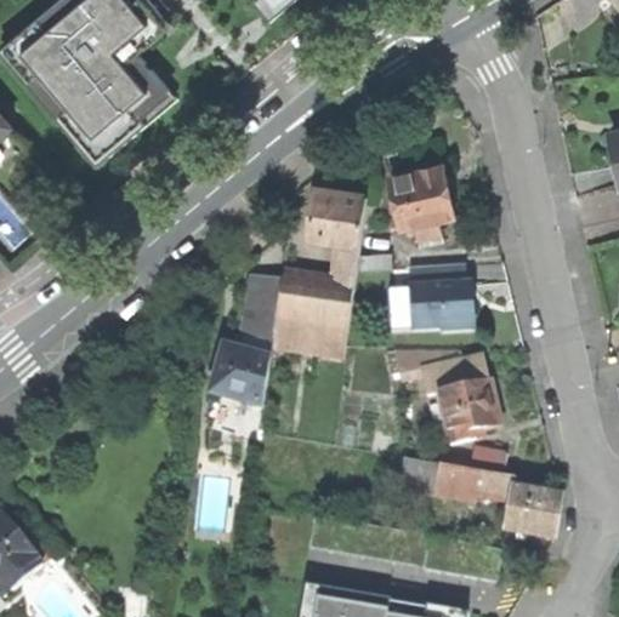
[(37,0),(0,32),(0,50),(87,152),(162,87),(129,49),(163,20),(145,0),(37,0)]
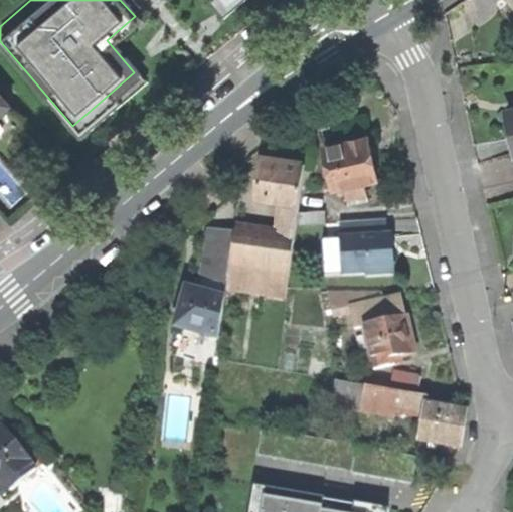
[(212,0),(220,9),(230,0),(212,0)]
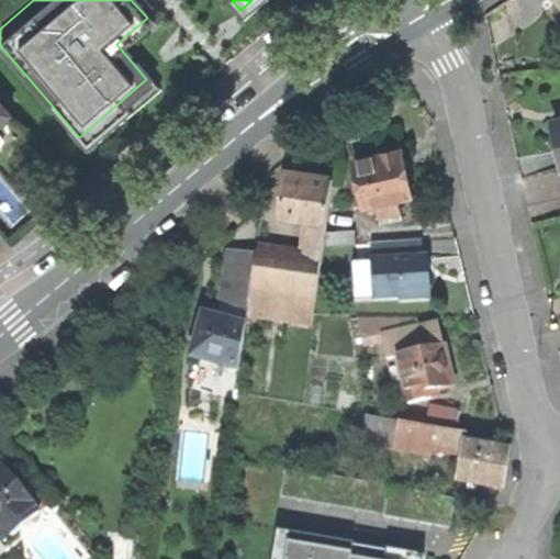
[(0,149),(10,142),(21,133),(3,111),(7,108),(0,99),(0,149)]
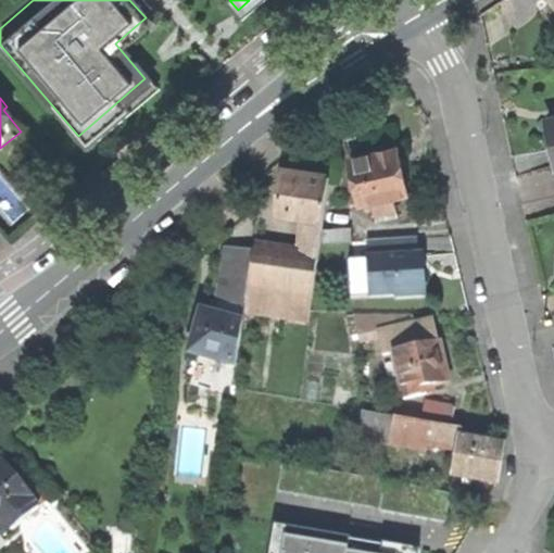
[(391,193),(404,191),(395,146),(373,151),(350,156),(360,201),(370,199),(373,210),(394,205),(391,193)]
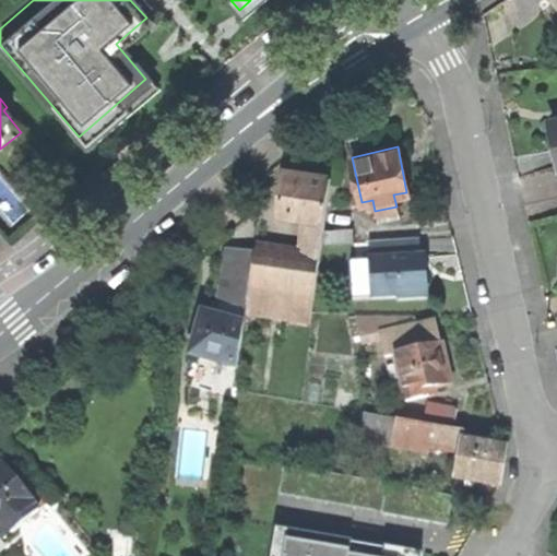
[(247,292),(312,298),(329,174),(306,170),(285,168),(277,212),(306,215),(307,219),(301,257),(253,250),(252,251),(247,292)]
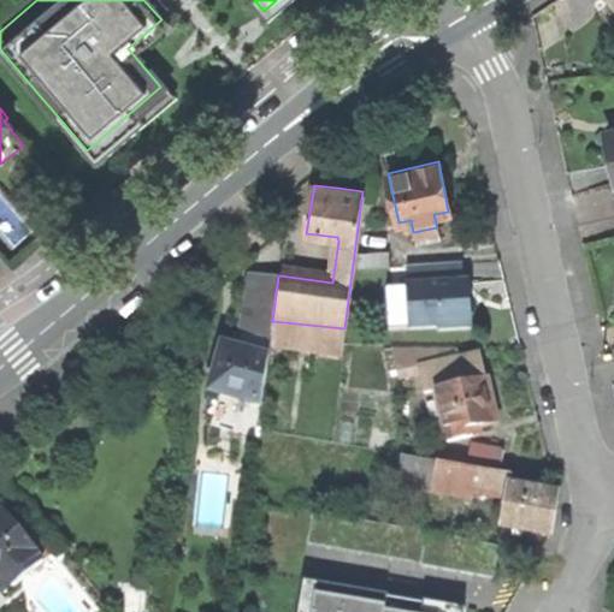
[(440,235),(437,227),(413,232),(414,241),(440,235)]
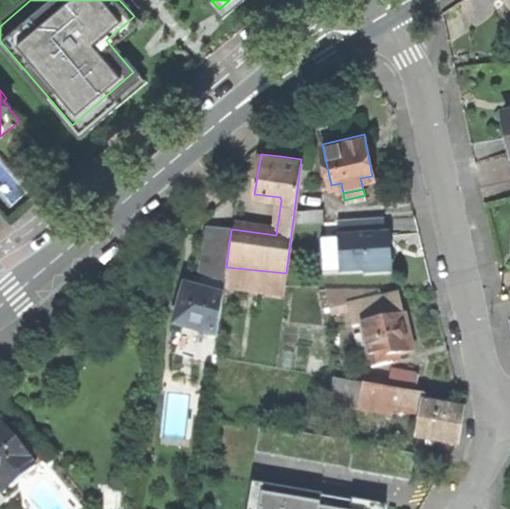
[(296,220),(324,219),(324,205),(296,206),(296,220)]
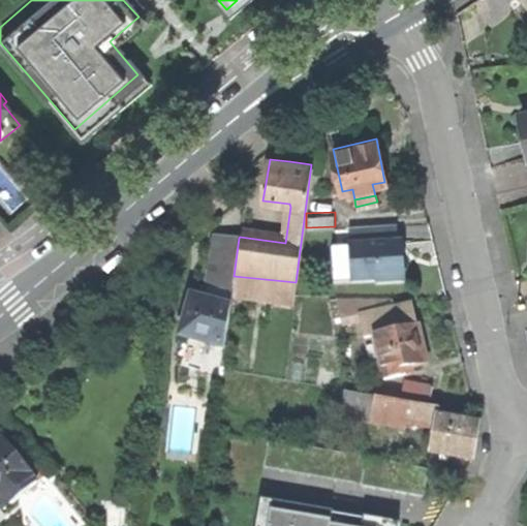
[(350,278),(400,279),(400,258),(400,242),(398,242),(398,225),(351,225),(351,242),(350,242),(350,278)]
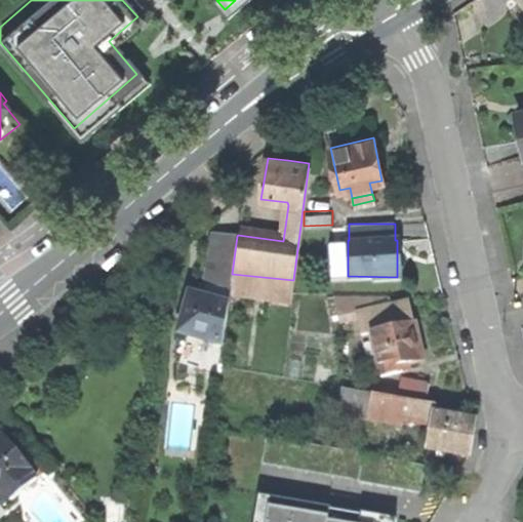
[(223,342),(232,274),(237,236),(223,234),(212,233),(200,293),(187,290),(175,331),(223,342)]
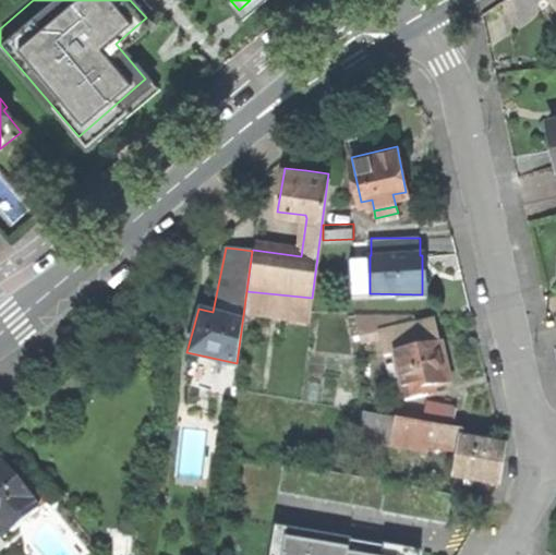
[(348,293),(370,293),(370,255),(348,255),(348,293)]
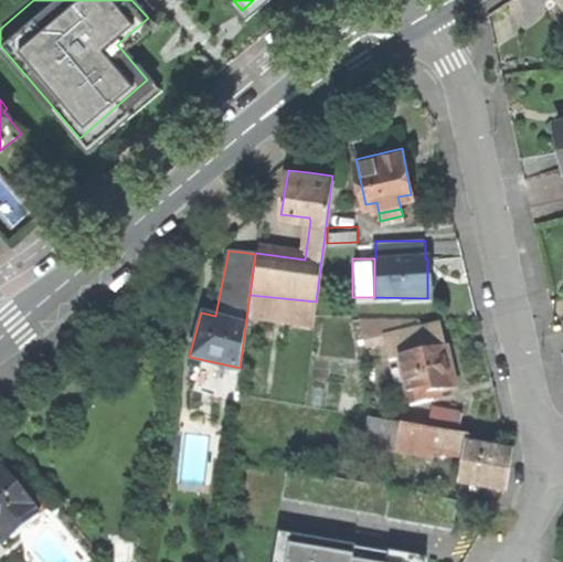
[(407,402),(432,396),(429,386),(435,386),(437,388),(452,385),(444,349),(437,321),(418,325),(417,317),(358,317),(364,343),(382,339),(386,358),(397,357),(407,402)]
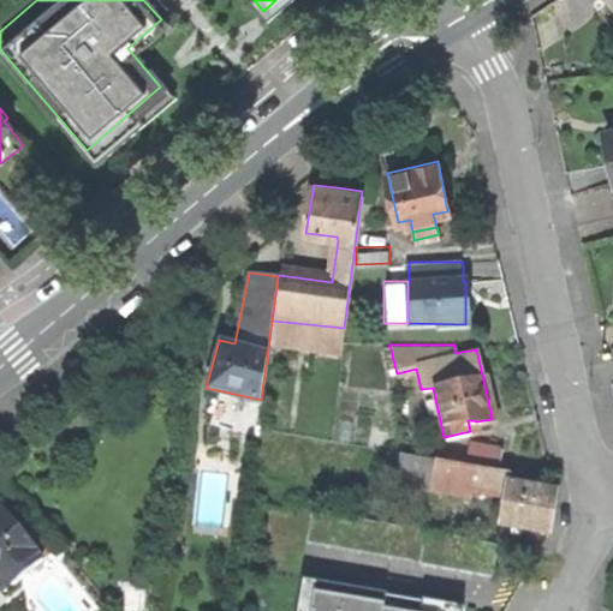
[(470,441),(465,463),(499,468),(504,447),(470,441)]
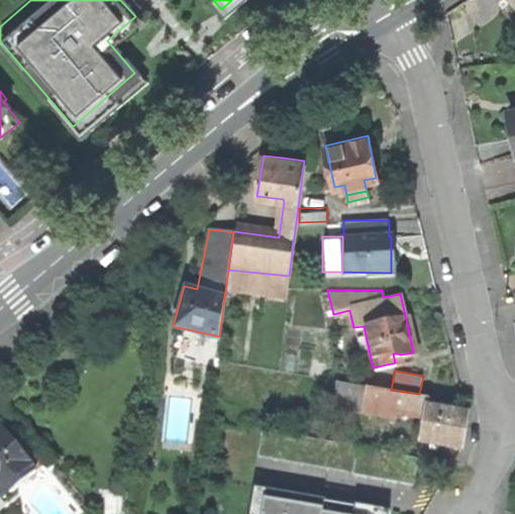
[(419,440),(459,446),(461,432),(464,412),(426,405),(427,396),(419,394),(391,390),(366,385),(362,411),(394,416),(395,410),(423,415),(419,440)]
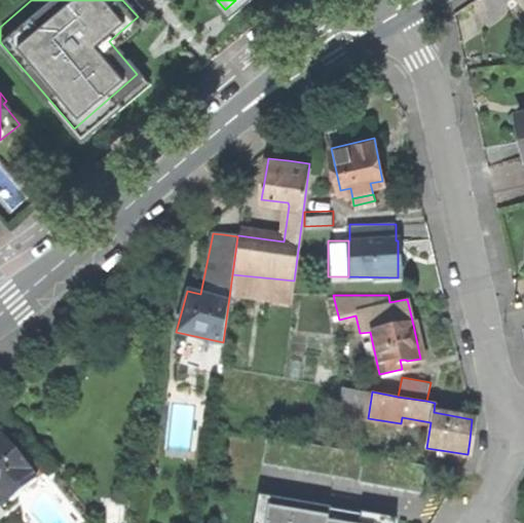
[(7,500),(36,478),(28,468),(30,463),(4,432),(0,435),(0,493),(7,500)]
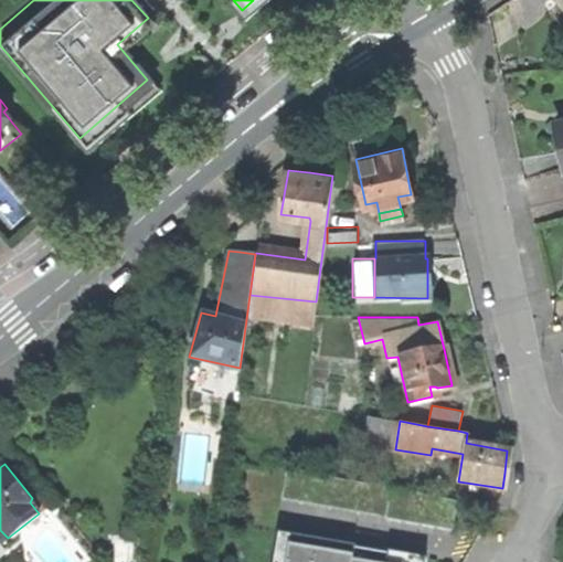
[(276,531),(269,561),(423,561),(424,557),(386,550),(385,552),(353,545),(353,544),(276,531)]
